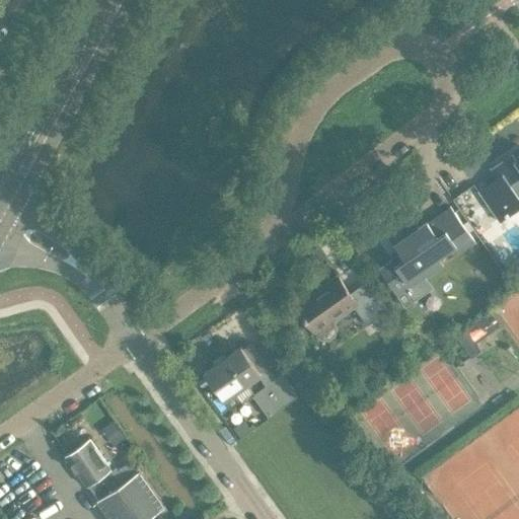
[(518,153),(513,157),(512,156),(491,170),(496,178),(477,192),(499,222),(518,208),(518,153)]
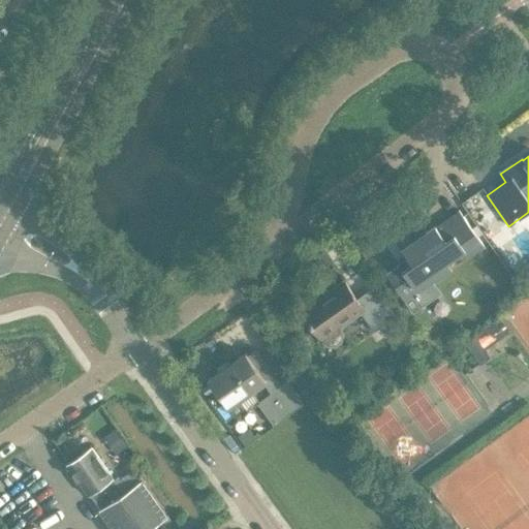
[(398,266),(385,274),(403,300),(410,296),(418,308),(442,292),(430,275),(478,241),(459,212),(417,240),(411,230),(396,242),(411,265),(402,271),(398,266)]
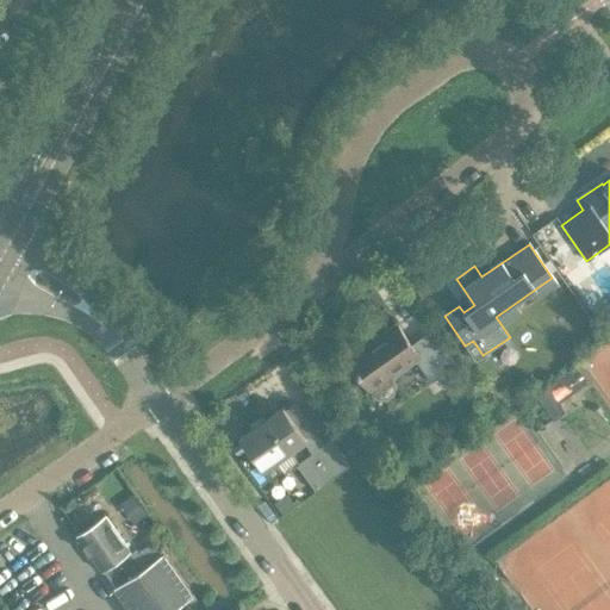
[(455,363),(431,330),(411,344),(397,327),(349,361),(372,393),(378,398),(387,398),(394,393),(397,385),(392,379),(390,375),(417,355),(434,379),(455,363)]
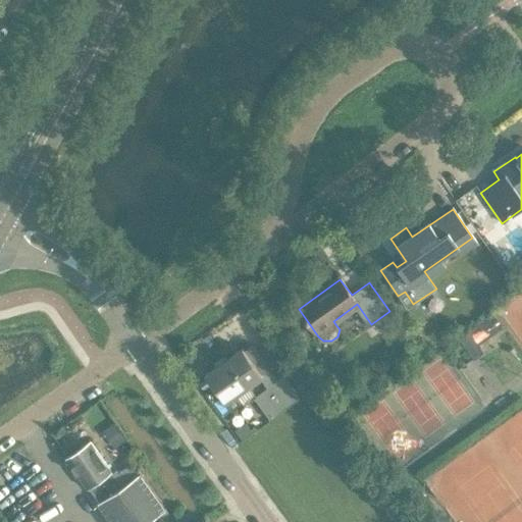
[(275,383),(274,381),(266,370),(270,368),(253,344),(245,350),(243,348),(228,358),(249,385),(261,377),(267,386),(268,388),(274,383),(275,383)]
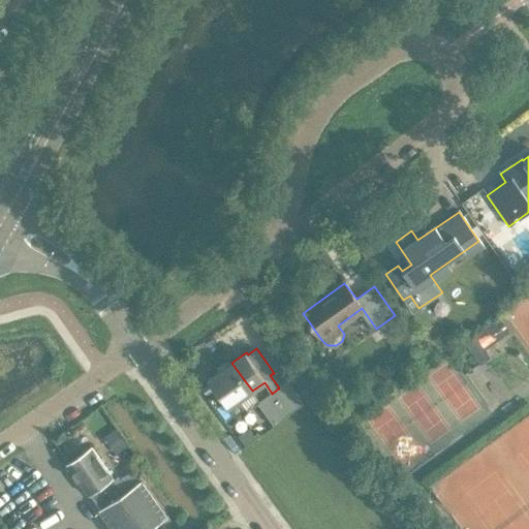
[(246,407),(240,399),(252,391),(231,363),(216,373),(218,375),(209,381),(228,407),(234,415),(246,407)]
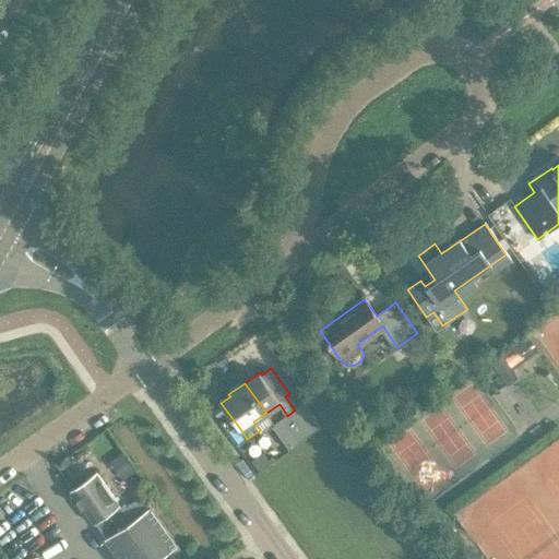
[(294,411),(308,430),(310,433),(321,426),(304,402),(294,408),(295,411),(294,411)]
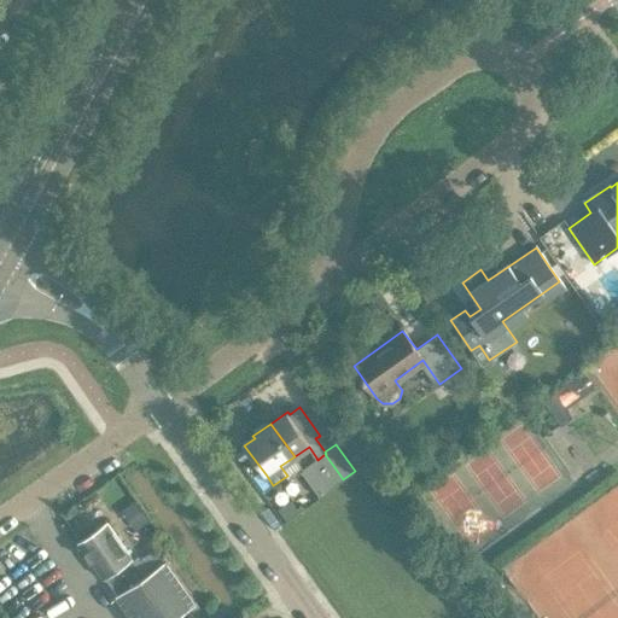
[(301,470),(320,496),(343,479),(340,476),(325,454),(318,460),(316,458),(301,470)]
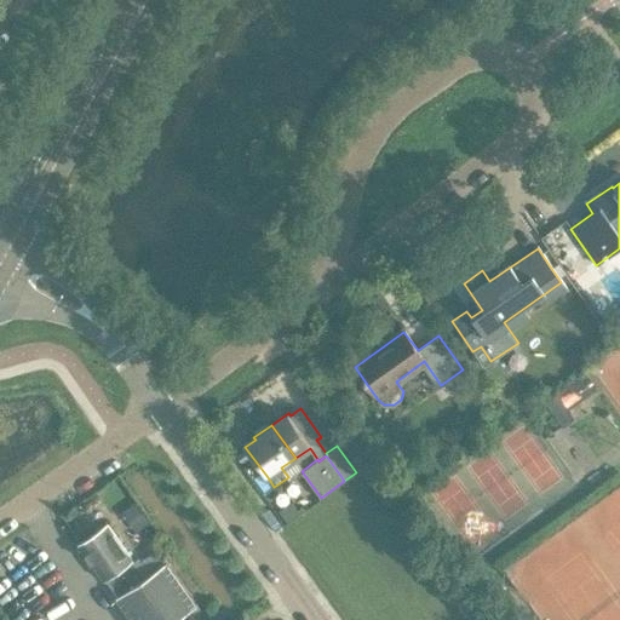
[(136,501),(121,511),(136,532),(150,522),(136,501)]
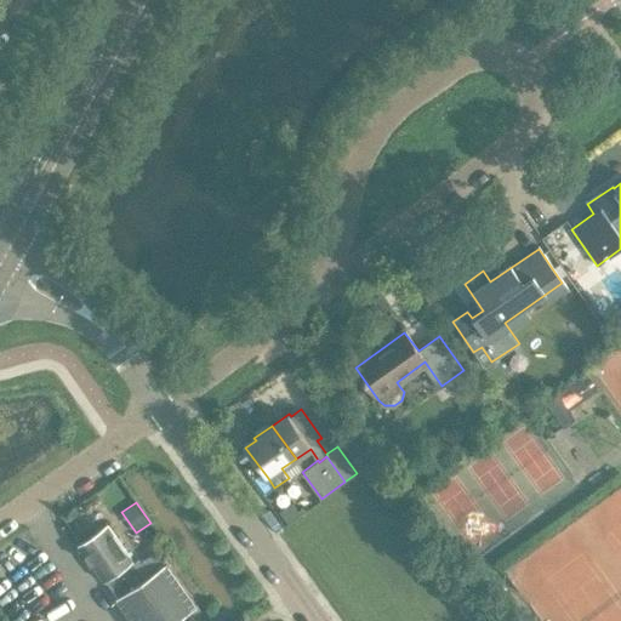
[(104,580),(132,560),(107,524),(79,545),(104,580)]
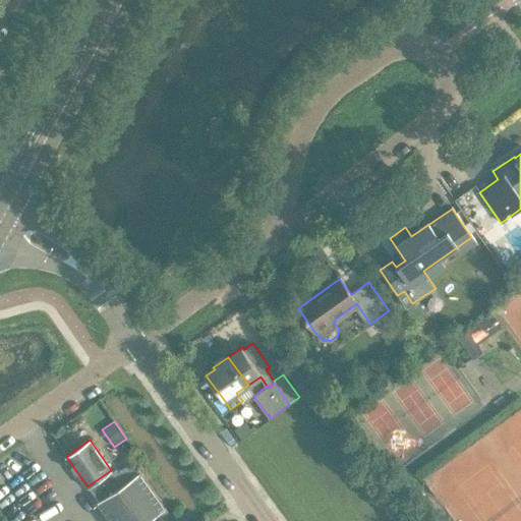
[(111,470),(88,486),(98,502),(110,520),(145,520),(165,507),(132,461),(114,474),(111,470)]
